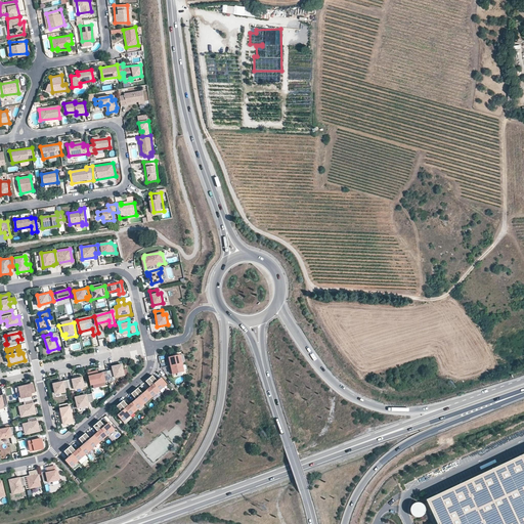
[(180,355),(168,358),(171,366),(182,363),(180,355)]
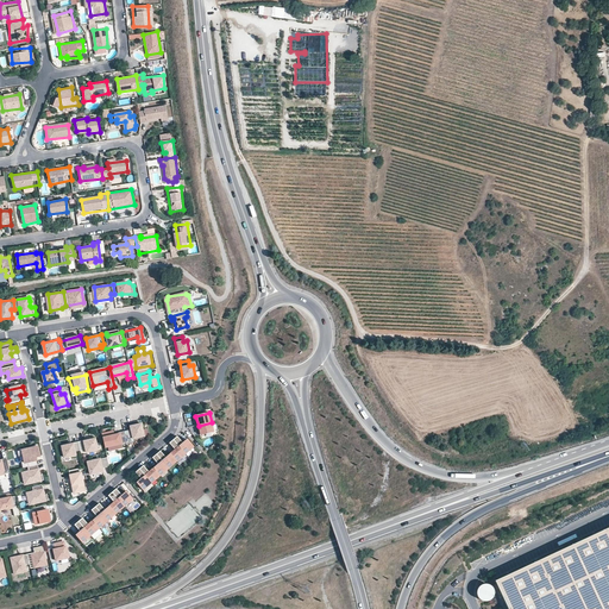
[(214,432),(212,422),(199,426),(201,435),(214,432)]
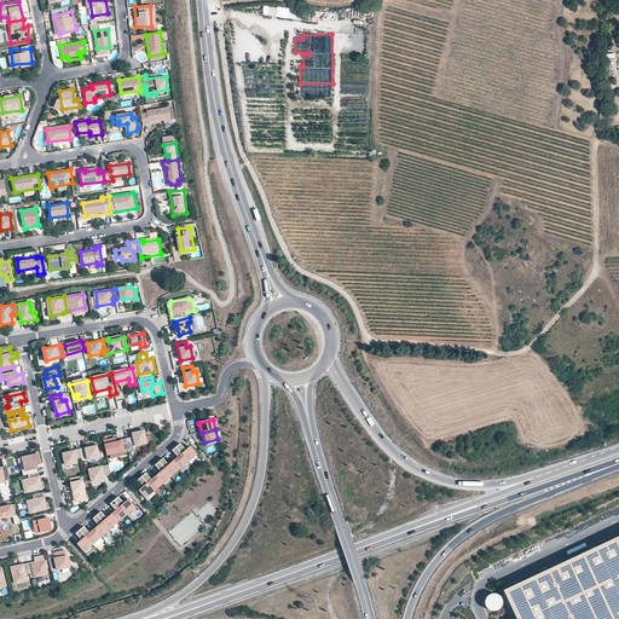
[(133,437),(126,439),(129,451),(136,449),(136,445),(146,443),(144,431),(133,433),(133,437)]
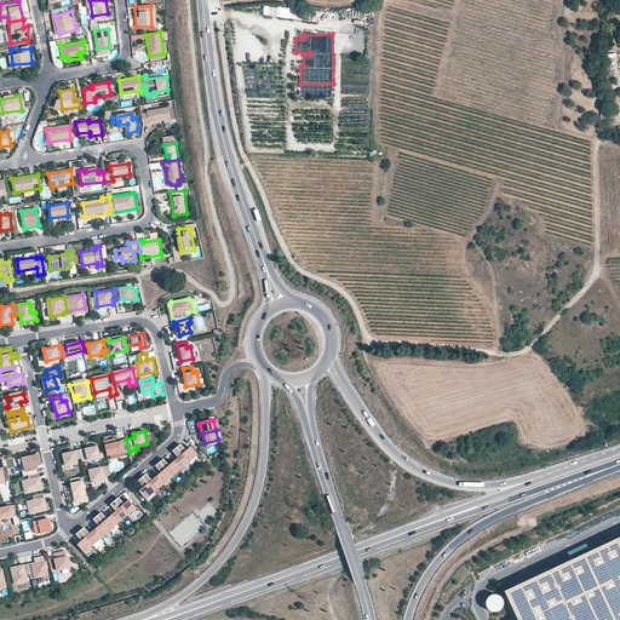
[(130,452),(126,440),(121,440),(122,442),(116,443),(116,440),(104,442),(108,457),(130,452)]
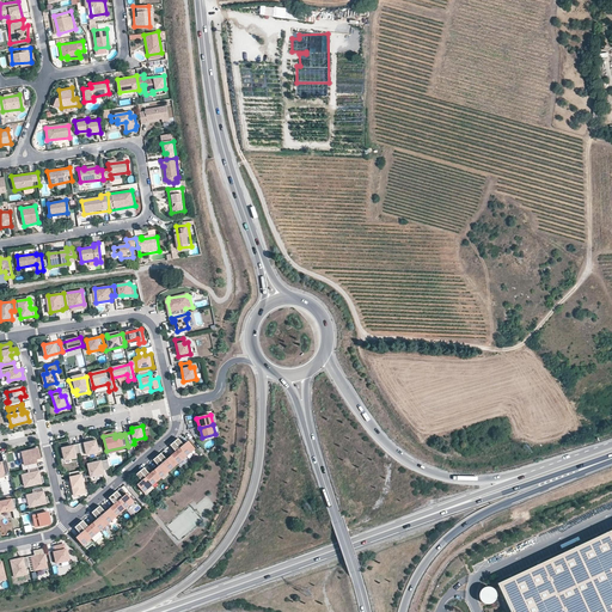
[(175,442),(187,456),(195,448),(189,441),(184,445),(178,439),(175,442)]
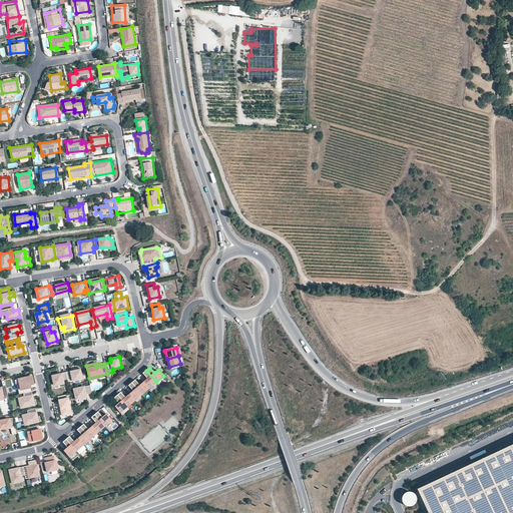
[(71,371),(66,372),(67,379),(71,379),(72,381),(81,379),(78,370),(71,372),(71,371)]
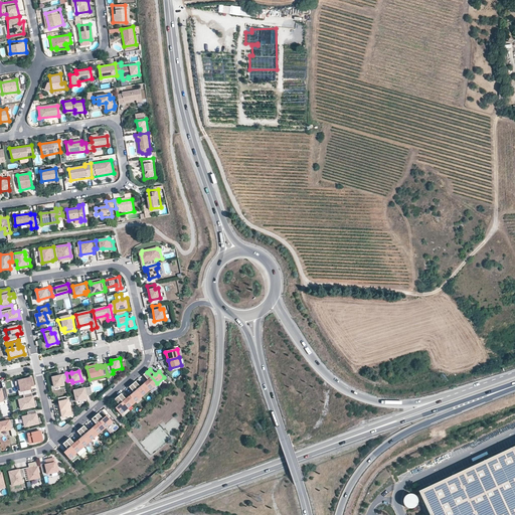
[(150,389),(157,383),(147,372),(143,374),(149,380),(145,383),(150,389)]
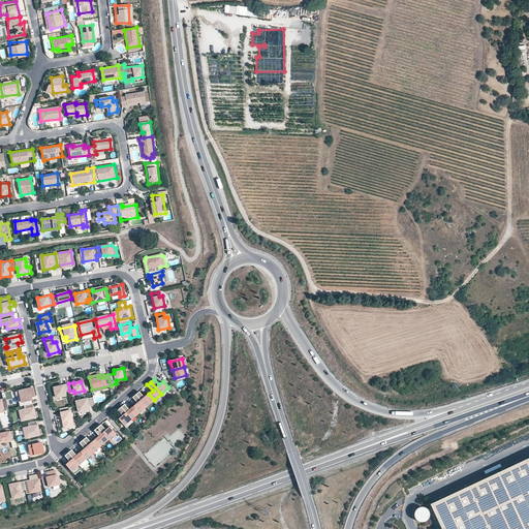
[(63,385),(54,387),(56,397),(65,395),(65,392),(69,391),(68,383),(63,384),(63,385)]
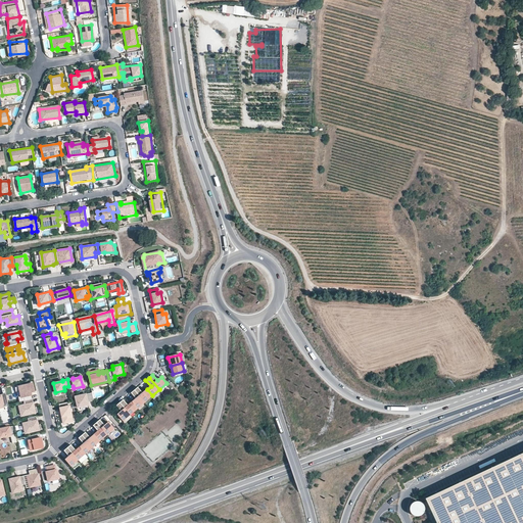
[(32,384),(15,388),(16,392),(20,391),(21,395),(18,395),(19,401),(32,398),(31,391),(34,391),(32,384)]
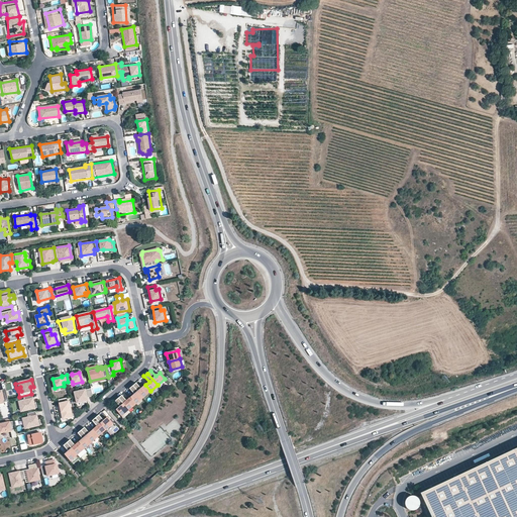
[(142,397),(150,391),(145,385),(141,389),(136,383),(132,386),(142,397)]
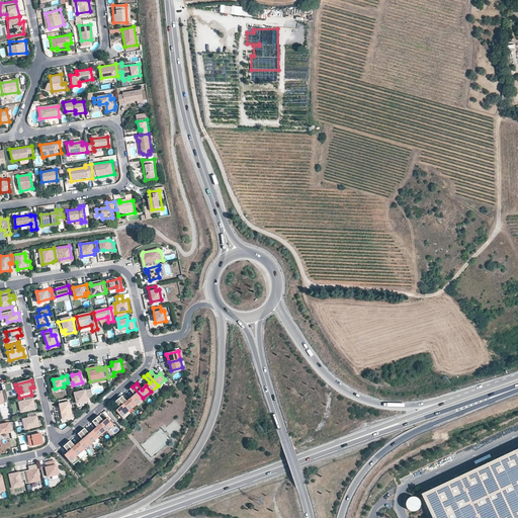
[(137,404),(143,398),(133,386),(131,390),(135,396),(132,399),(137,404)]
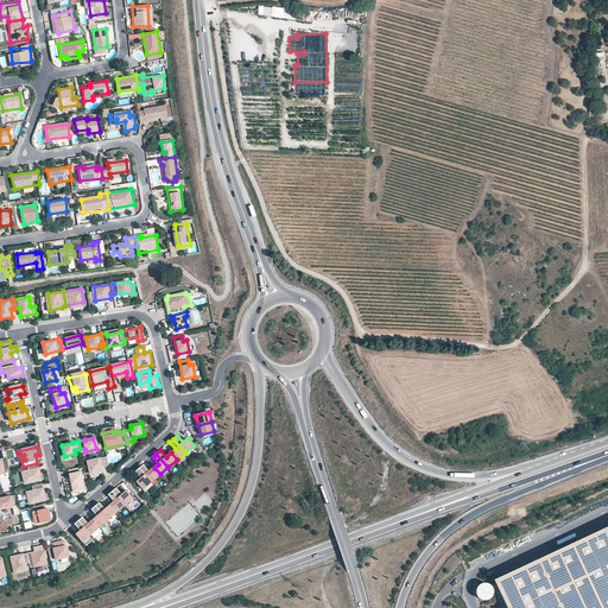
[(107,456),(88,461),(92,474),(111,468),(107,456)]
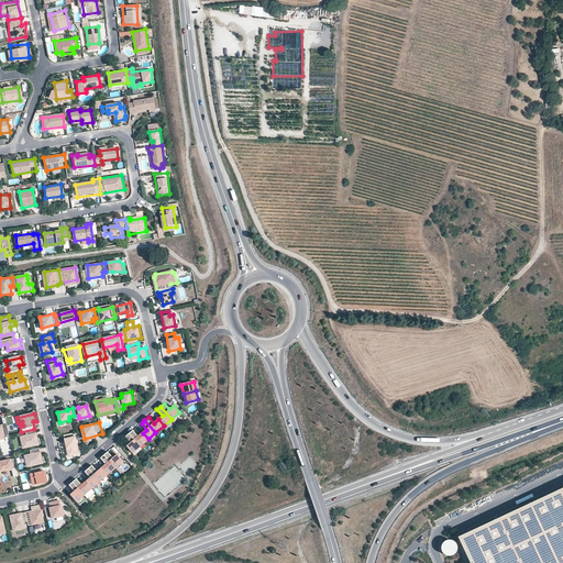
[(0,439),(10,437),(7,424),(0,426),(0,439)]
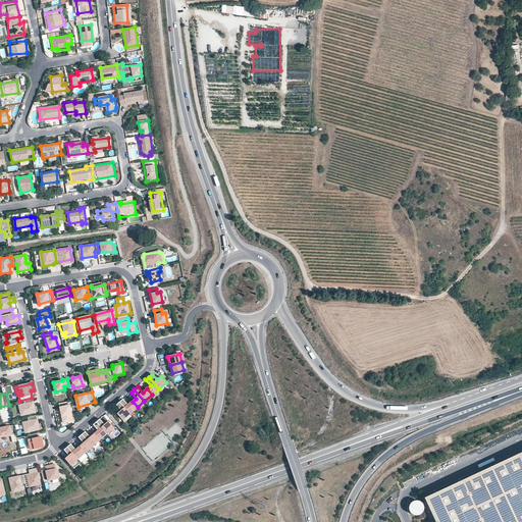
[(32,399),(24,400),(25,404),(19,405),(21,415),(38,411),(37,406),(34,407),(32,399)]
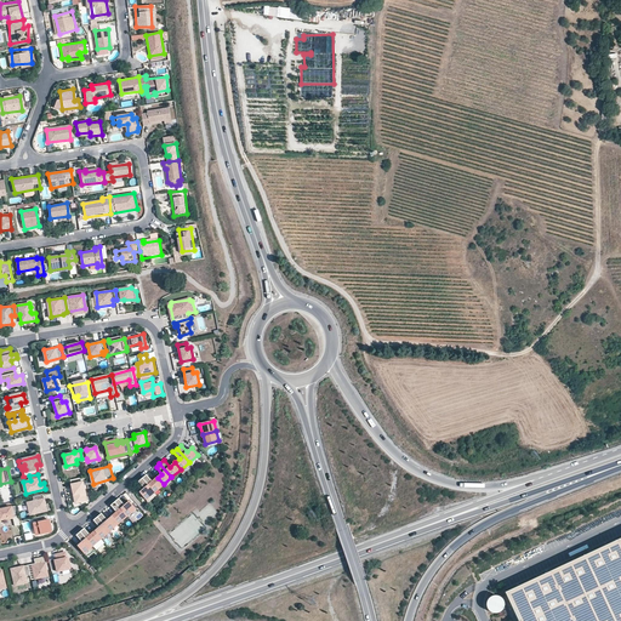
[(154,491),(164,484),(158,478),(154,482),(147,474),(142,478),(154,491)]
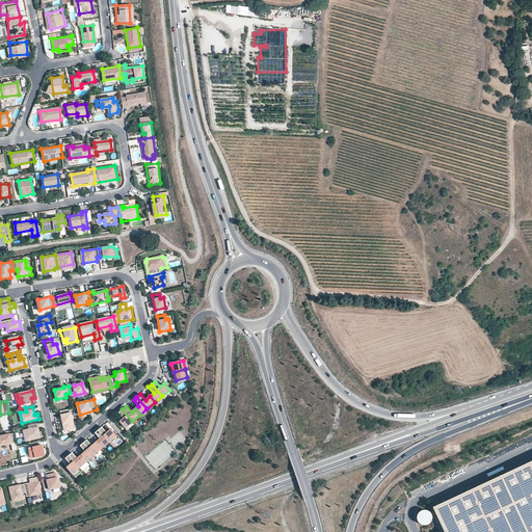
[(70,409),(60,411),(65,430),(74,428),(70,409)]
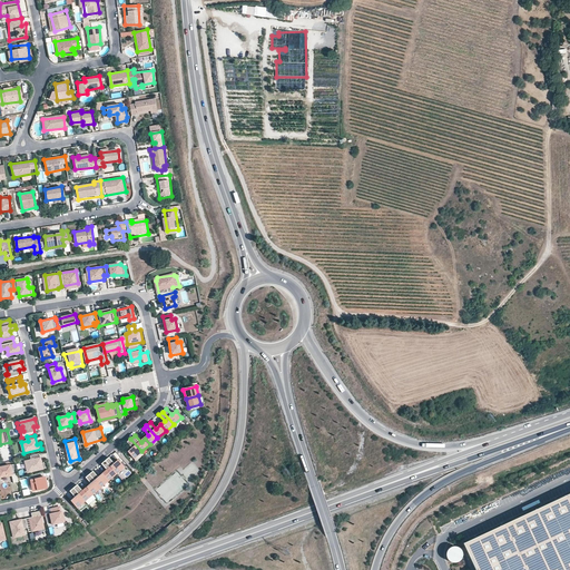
[(134,459),(141,451),(130,439),(127,442),(133,448),(129,452),(134,459)]
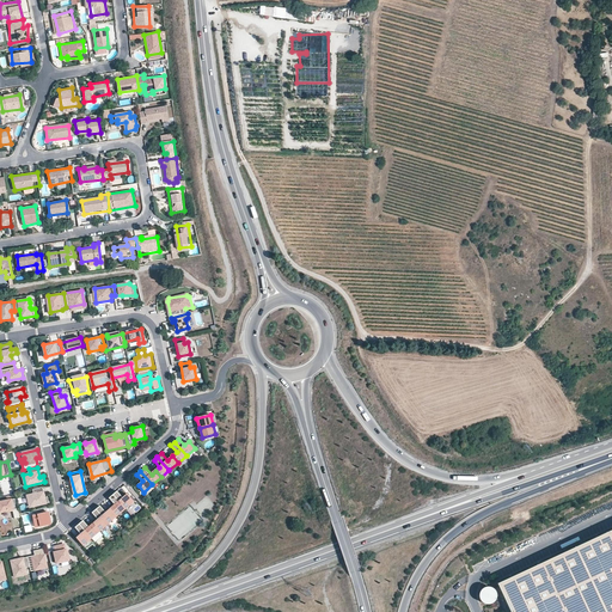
[(43,488),(34,489),(35,494),(28,495),(30,507),(49,502),(48,497),(44,497),(43,488)]
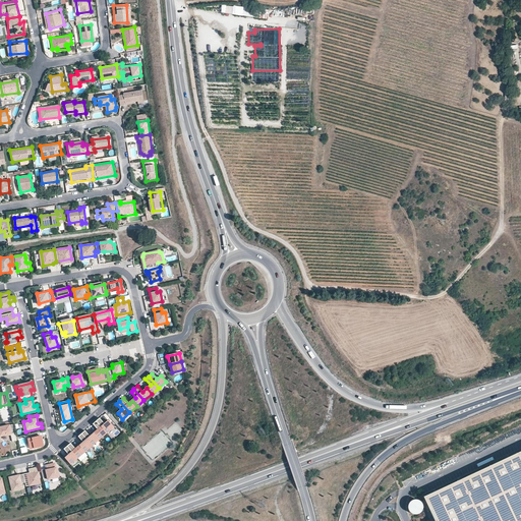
[(100,418),(96,421),(107,432),(113,426),(109,421),(105,424),(100,418)]
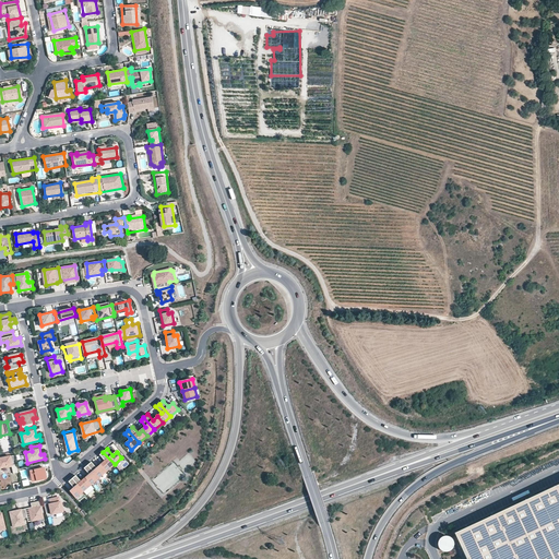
[(105,461),(102,465),(106,472),(115,464),(103,452),(99,454),(105,461)]
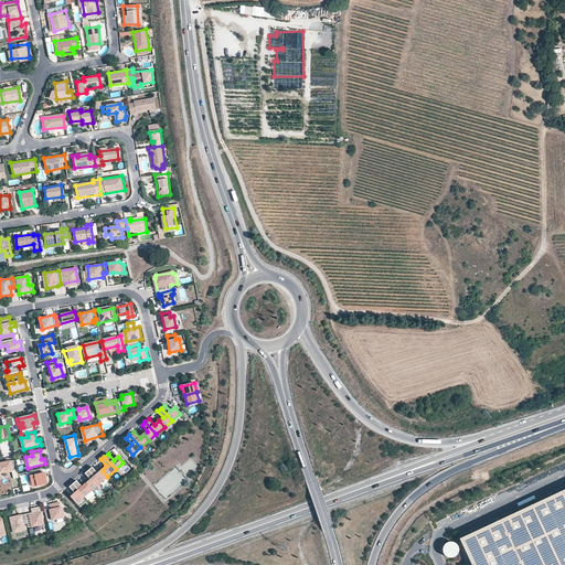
[(14,460),(0,464),(0,470),(1,473),(16,469),(14,460)]
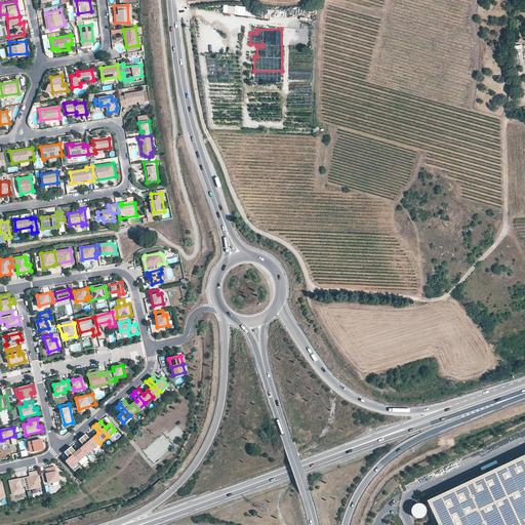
[(86,434),(82,437),(92,448),(99,443),(95,437),(91,440),(86,434)]
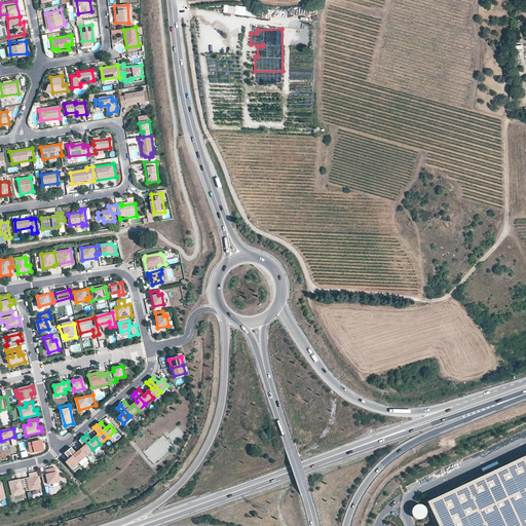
[(41,436),(29,439),(32,452),(45,449),(44,443),(40,443),(40,441),(42,440),(41,436)]
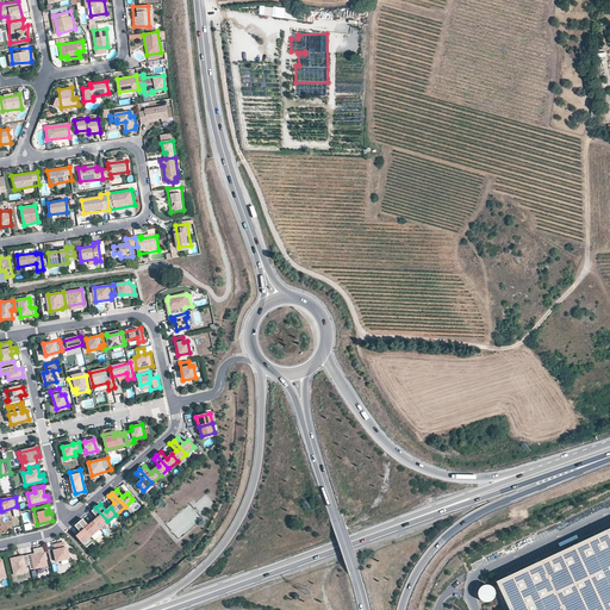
[(107,521),(95,508),(92,511),(98,518),(93,522),(99,529),(107,521)]
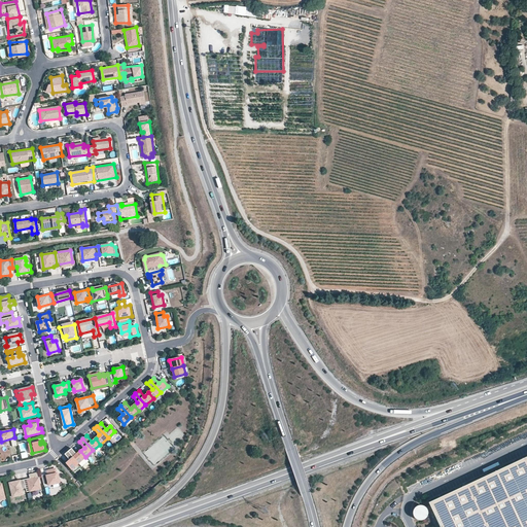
[(72,448),(68,451),(78,463),(85,457),(80,451),(77,454),(72,448)]
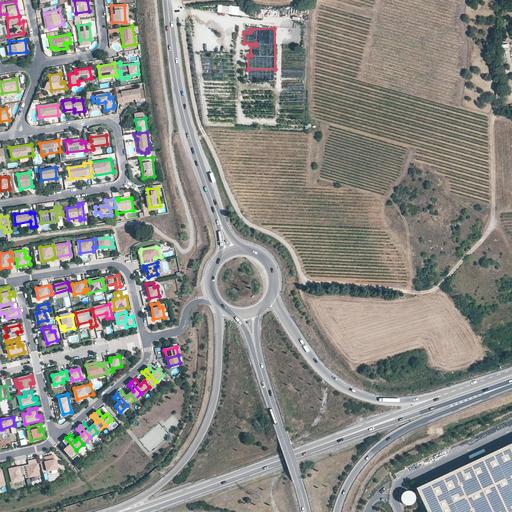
[(76,450),(66,438),(63,441),(68,447),(64,450),(69,456),(76,450)]
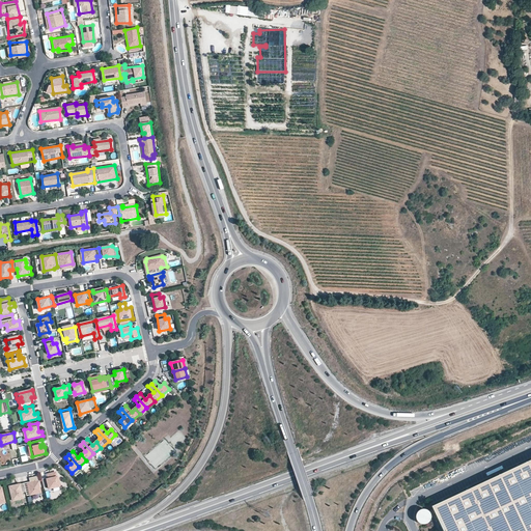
[(530,530),(530,456),(429,504),(442,530),(530,530)]
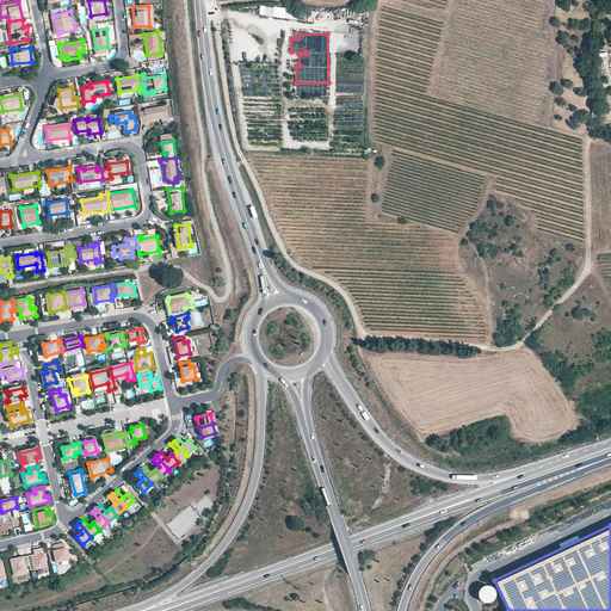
[(49,551),(51,562),(56,561),(57,562),(69,559),(67,548),(67,549),(65,544),(56,545),(56,549),(49,551)]
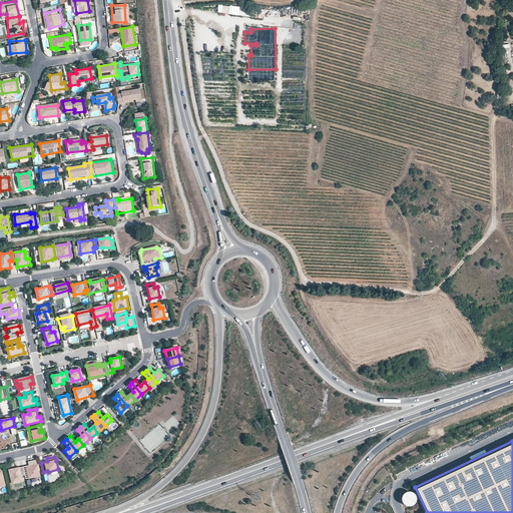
[(37,473),(34,461),(29,462),(29,465),(23,467),(25,475),(26,479),(35,476),(35,474),(37,473)]
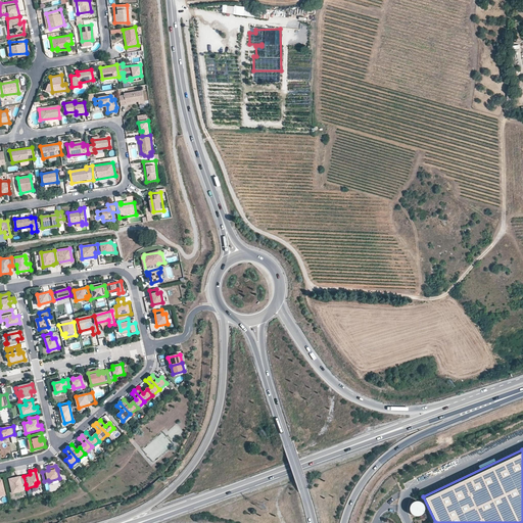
[(24,476),(9,479),(12,493),(22,490),(21,485),(26,484),(24,476)]
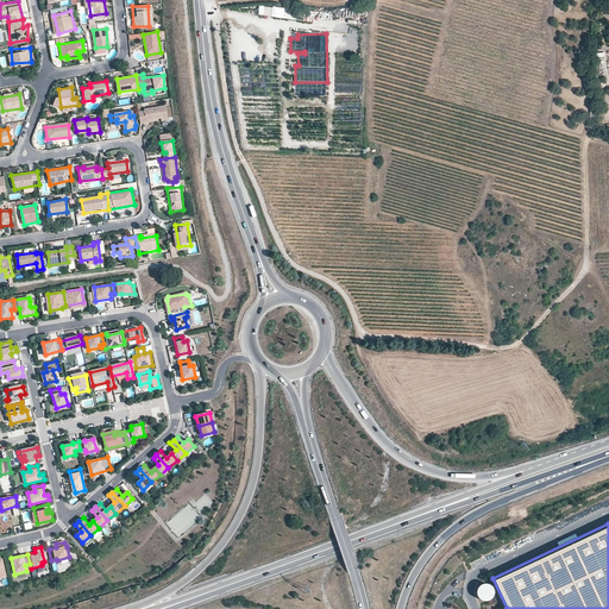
[(493,598),(494,596),(494,592),(493,590),(490,588),(488,586),(485,585),(482,585),(479,586),(477,589),(476,592),(475,595),(476,598),(477,601),(479,603),(483,604),(485,604),(489,603),(491,601),(493,598)]
